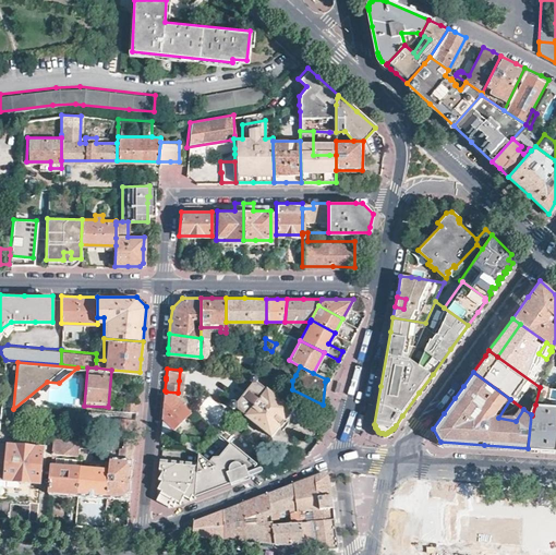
[(291,407),(258,383),(256,381),(256,379),(256,378),(255,377),(255,376),(254,375),(253,375),(251,375),(250,376),(250,377),(249,377),(249,378),(249,379),(250,379),(250,381),(251,383),(241,395),(236,401),(234,400),(233,400),(232,400),(231,400),(230,401),(230,402),(229,403),(229,406),(229,407),(231,408),(232,408),(233,408),(236,407),(270,434),(291,407)]
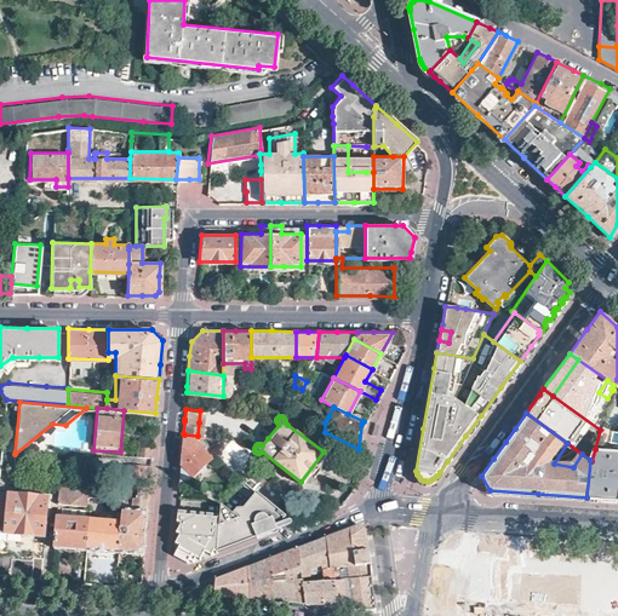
[(186,473),(217,453),(198,436),(184,435),(183,433),(181,458),(179,476),(186,473)]
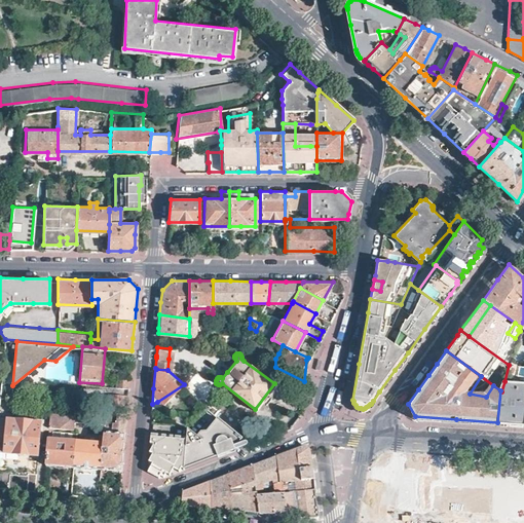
[(128,386),(129,377),(116,376),(115,384),(125,385),(128,386)]
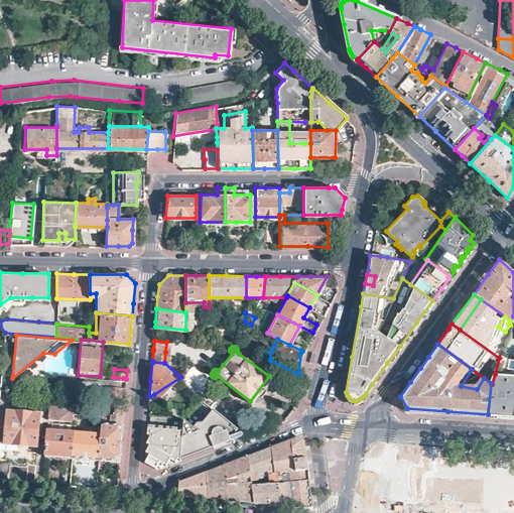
[(477,389),(484,378),(472,369),(461,386),(477,389)]
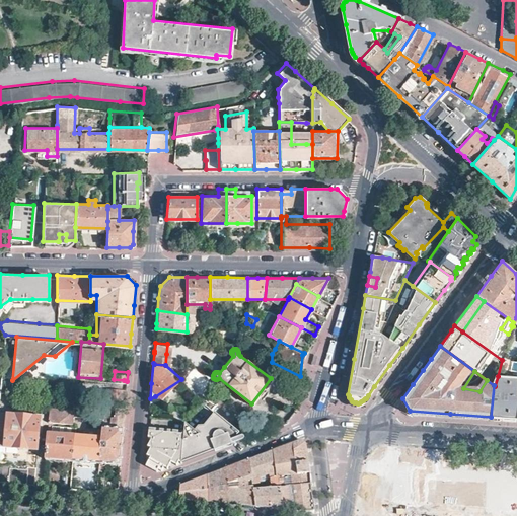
[(516,418),(516,378),(498,376),(495,386),(494,385),(491,417),(506,418),(516,418)]
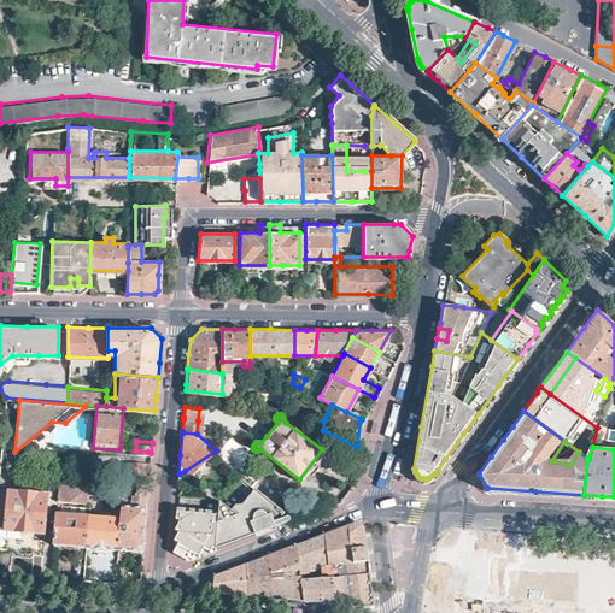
[(150,472),(151,461),(126,459),(123,481),(122,494),(117,547),(142,549),(148,484),(138,483),(139,471),(150,472)]
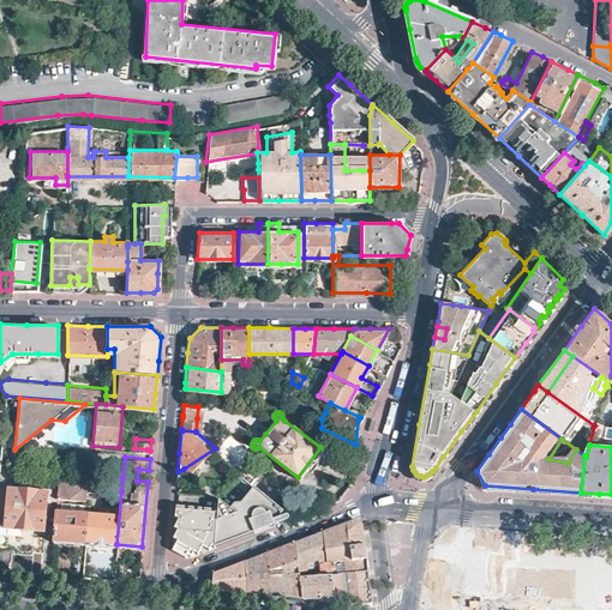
[(11,485),(12,475),(0,475),(0,566),(18,568),(40,569),(47,495),(47,489),(11,485)]
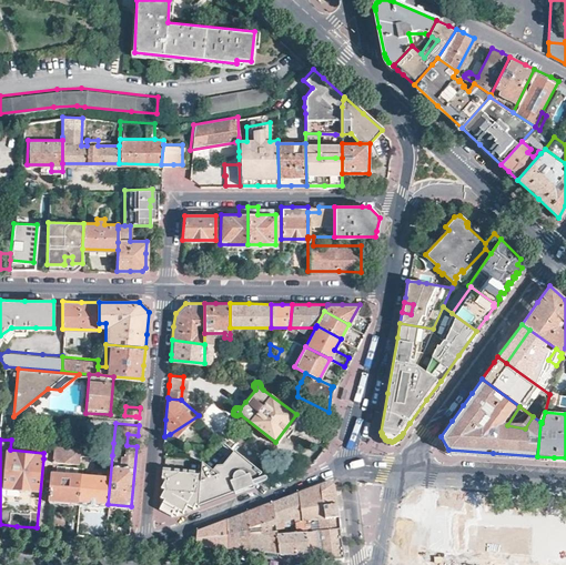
[(53,460),(54,444),(44,443),(43,453),(43,458),(53,460)]
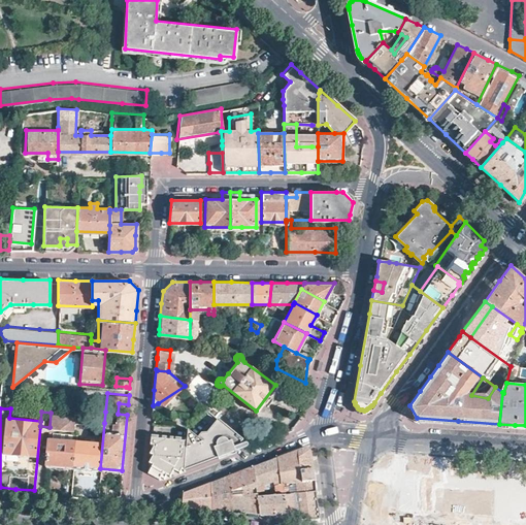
[(81,421),(81,416),(51,413),(50,427),(53,427),(72,429),(73,429),(74,420),(81,421)]
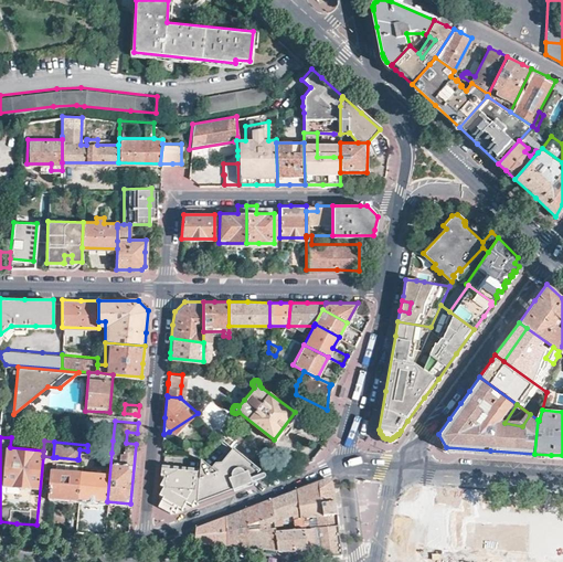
[(182,452),(195,453),(195,445),(182,444),(182,452)]
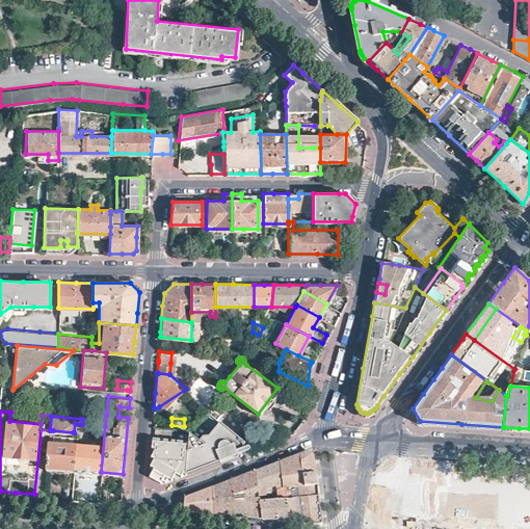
[(242,441),(217,420),(212,425),(209,423),(196,439),(186,429),(185,437),(183,471),(183,473),(214,460),(233,453),(240,450),(246,448),(245,445),(245,444),(241,446),(240,444),(242,441)]
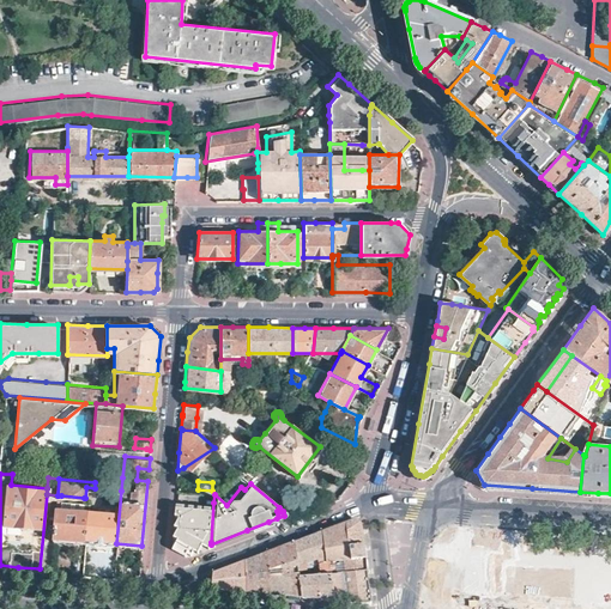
[(121,491),(114,491),(113,500),(116,501),(115,513),(89,511),(85,541),(116,543),(121,491)]
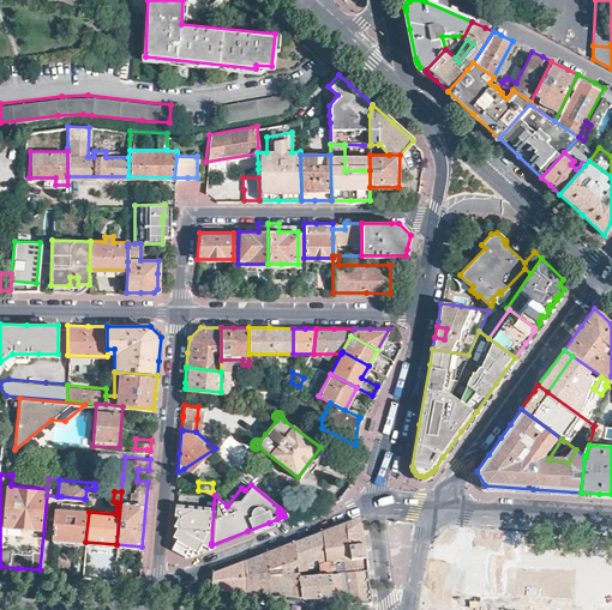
[(89,499),(85,499),(84,499),(83,511),(60,508),(61,496),(58,496),(53,539),(85,542),(89,512),(89,499)]
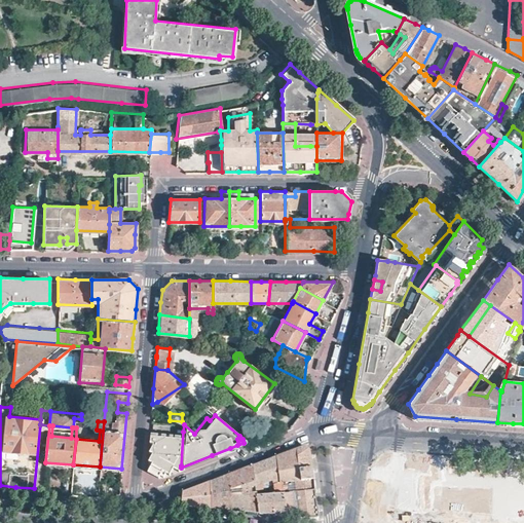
[(178,465),(181,465),(183,432),(149,430),(149,437),(151,439),(151,440),(151,441),(151,442),(148,446),(148,448),(151,451),(147,457),(149,459),(150,460),(150,461),(149,462),(146,468),(146,469),(147,469),(147,470),(158,476),(159,476),(159,475),(160,475),(164,474),(166,473),(170,467),(170,465),(171,465),(172,465),(177,469),(178,465)]
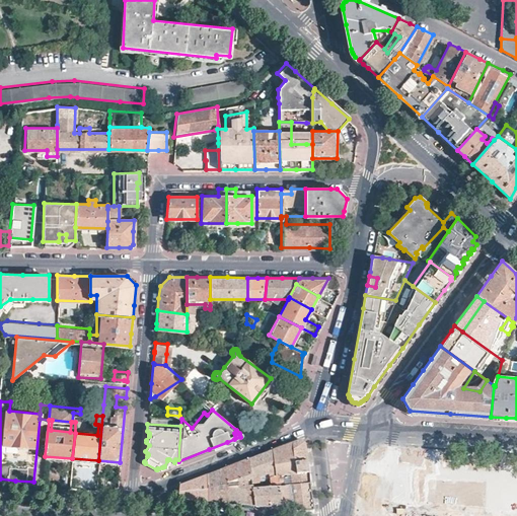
[(273,447),(275,462),(305,458),(304,452),(304,445),(303,440),(302,439),(301,438),(300,438),(299,438),(298,438),(297,438),(296,438),(285,442),(273,447)]
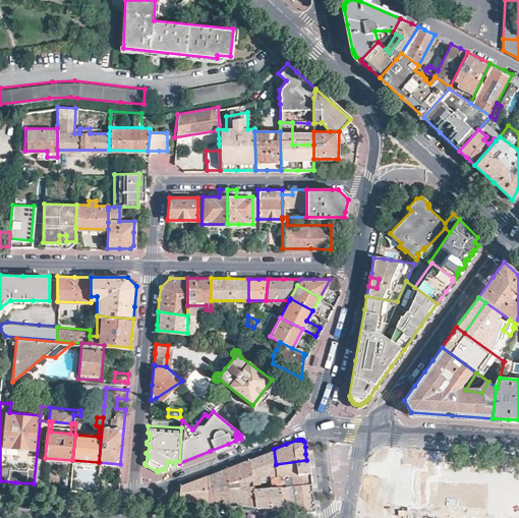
[(279,484),(276,464),(274,449),(261,453),(251,457),(253,481),(279,484)]
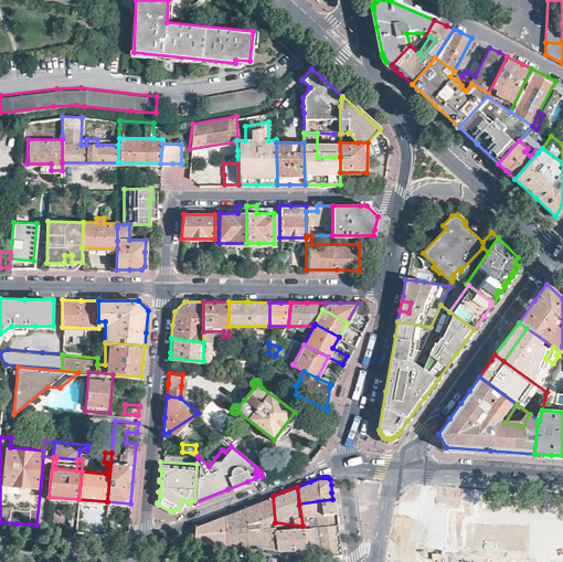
[(277,548),(275,522),(273,496),(256,502),(247,506),(246,544),(253,545),(262,545),(265,547),(277,548)]
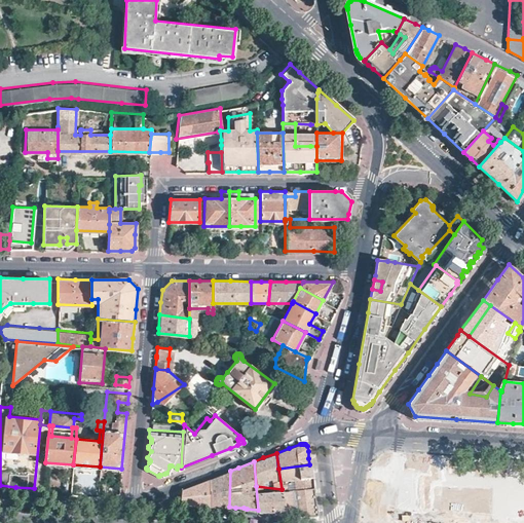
[(309,464),(278,469),(282,489),(293,489),(312,487),(312,483),(310,468),(309,464)]
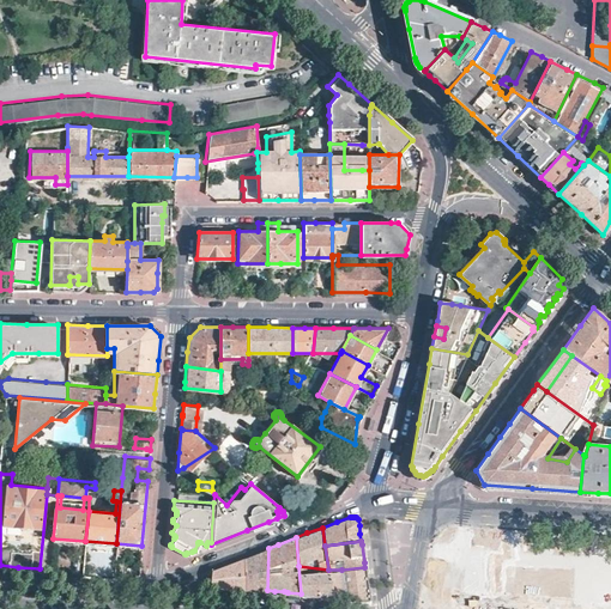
[(255,589),(267,590),(268,548),(253,554),(243,558),(244,588),(255,589)]
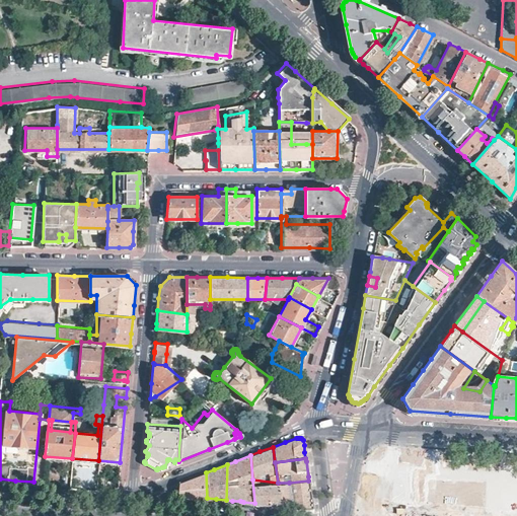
[(191,496),(207,498),(206,472),(190,477),(179,482),(177,496),(191,496)]
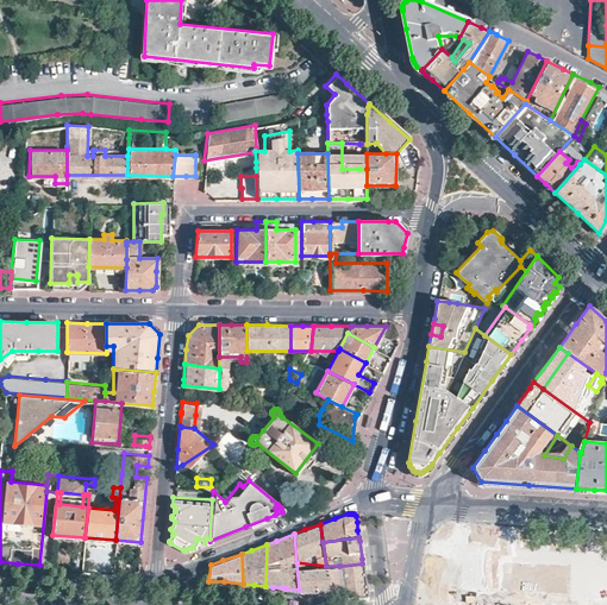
[(331,593),(326,566),(296,562),(299,590),(314,592),(331,593)]
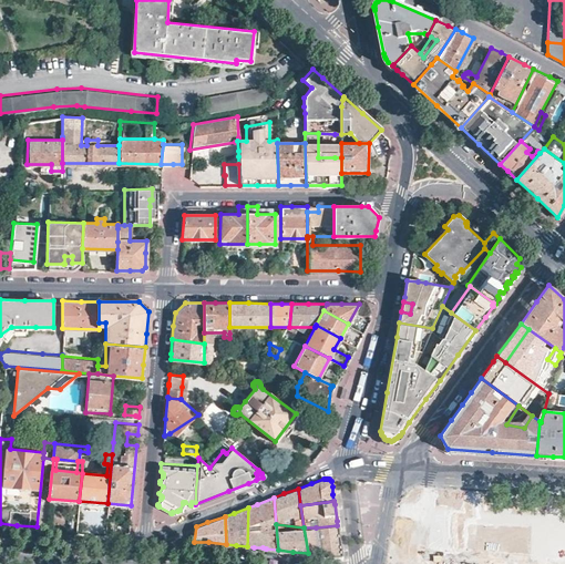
[(316,527),(304,527),(308,553),(309,553),(340,556),(341,555),(339,537),(337,530),(337,525),(316,527)]
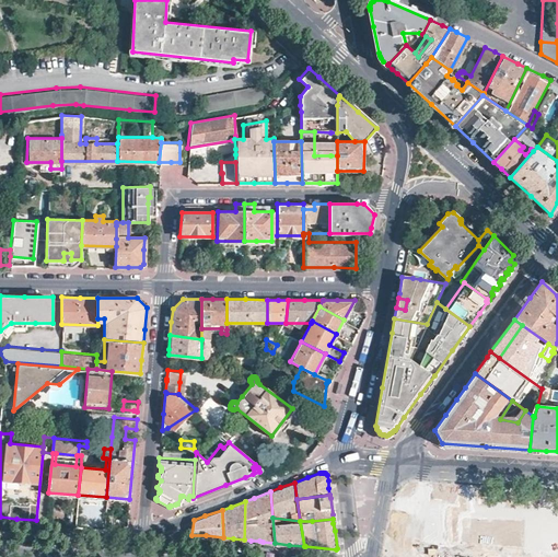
[(357,521),(358,530),(369,529),(368,520),(357,521)]
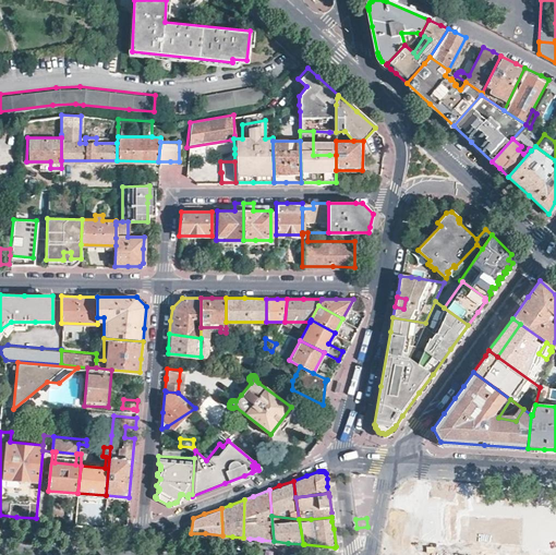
[(321,554),(333,554),(335,547),(304,544),(303,553),(309,554),(321,554)]
